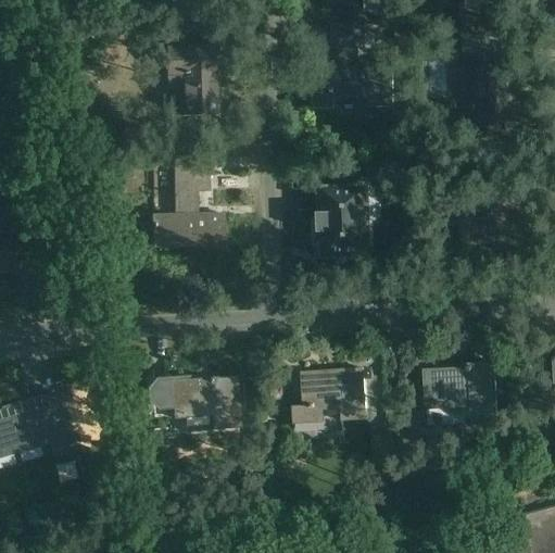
[(385,10),(385,0),(363,0),(363,10),(385,10)]
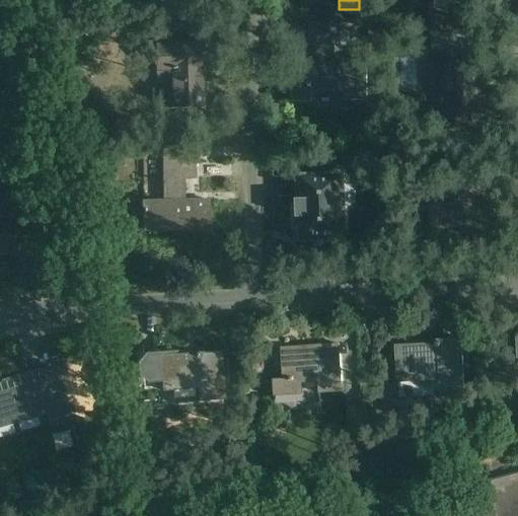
[(339,19),(327,19),(307,20),(308,44),(315,44),(315,56),(289,57),(290,100),(311,99),(311,89),(342,88),(342,98),(366,98),(366,75),(358,75),(357,55),(334,56),(334,44),(339,43),(339,19)]
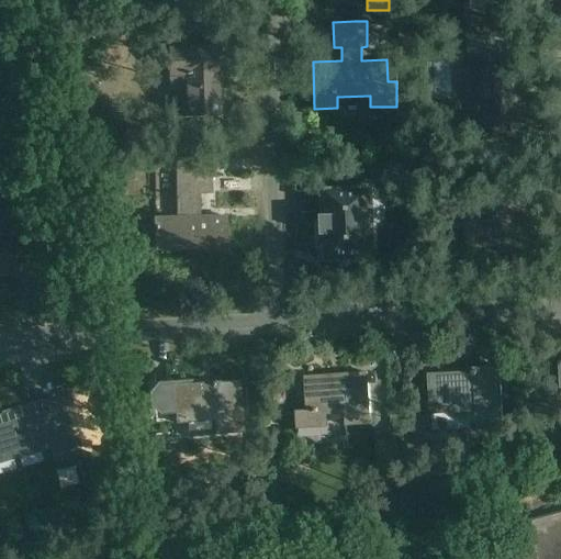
[(397,25),(397,35),(402,35),(403,44),(415,44),(415,29),(397,25)]
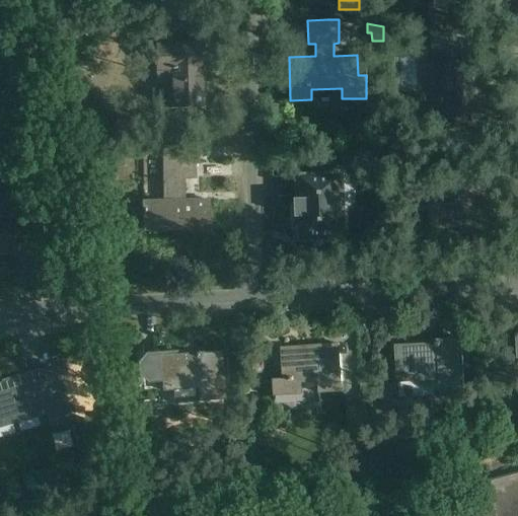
[(383,26),(383,41),(399,40),(398,29),(383,26)]
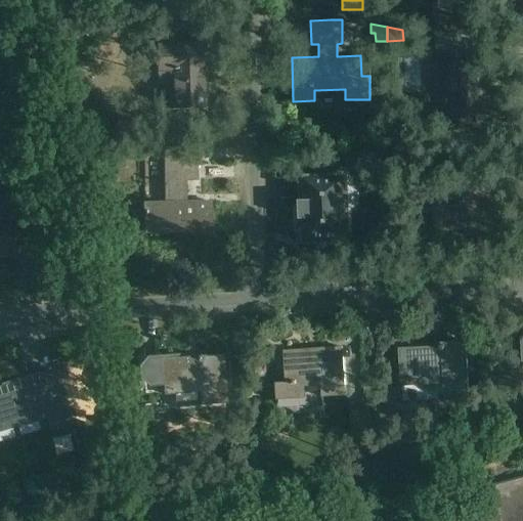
[(202,107),(202,45),(155,46),(155,69),(156,69),(156,73),(157,77),(163,82),(167,84),(171,84),(171,109),(202,107)]
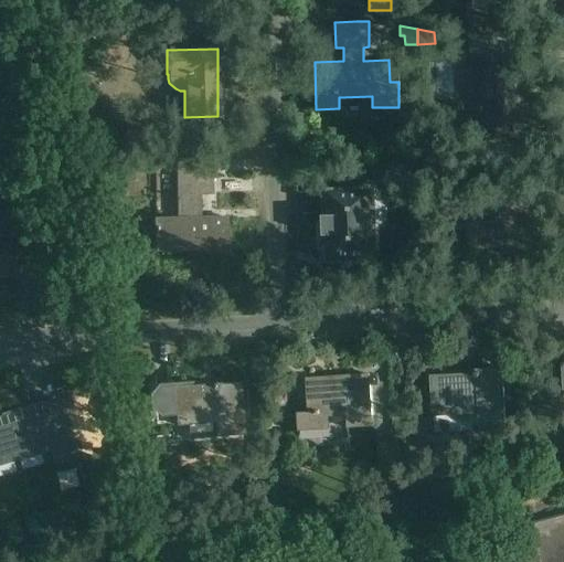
[(225,216),(210,216),(199,216),(199,192),(210,192),(209,158),(176,159),(177,193),(181,193),(181,216),(153,218),(155,250),(226,247),(225,216)]
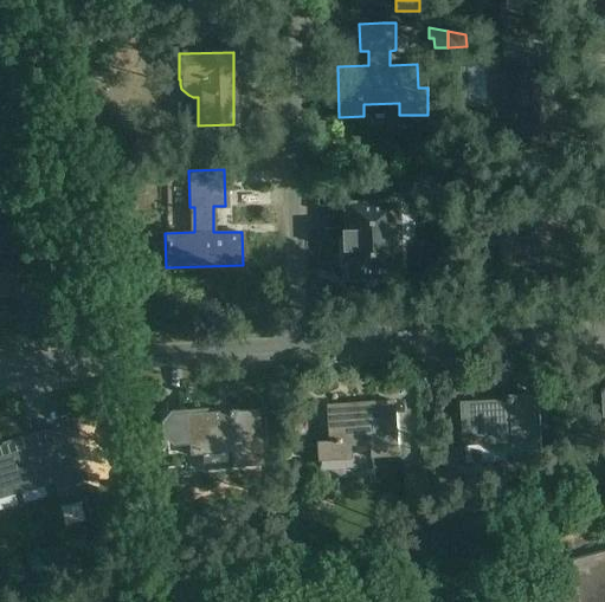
[(346,230),(343,231),(345,252),(346,252),(351,252),(352,276),(367,276),(367,280),(384,279),(384,276),(399,274),(397,204),(392,204),(392,199),(379,200),(379,204),(349,205),(349,206),(349,207),(349,226),(349,230),(346,230)]
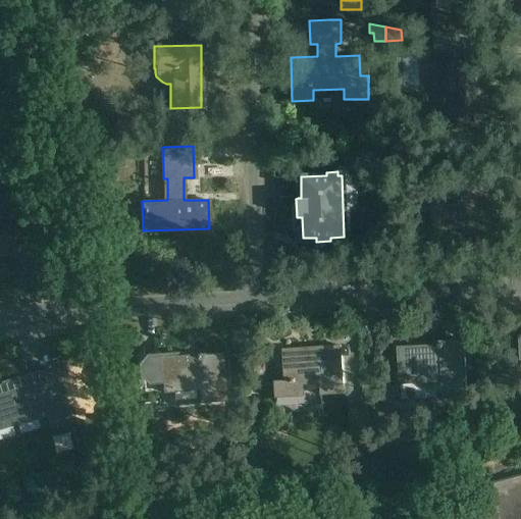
[(0,253),(11,254),(11,244),(25,244),(25,208),(11,208),(11,217),(0,217),(0,253)]
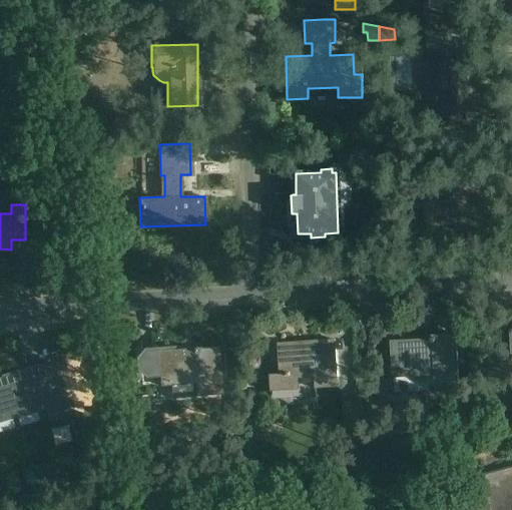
[(390,340),(391,360),(391,375),(432,373),(433,389),(457,388),(455,334),(430,335),(430,339),(390,340)]
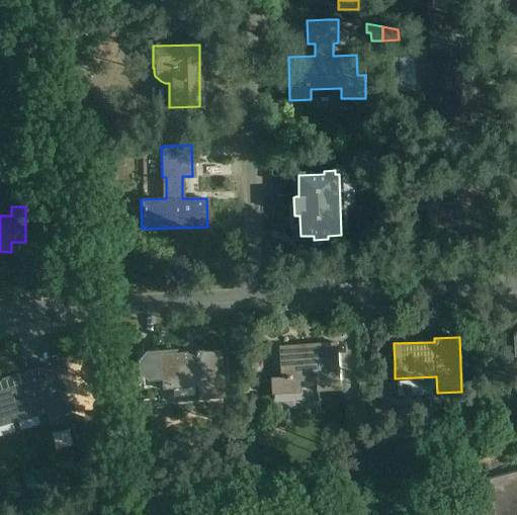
[(307,349),(307,347),(280,348),(280,347),(279,347),(281,376),(271,377),(273,408),(319,405),(319,391),(340,390),(337,342),(314,343),(315,348),(307,349)]
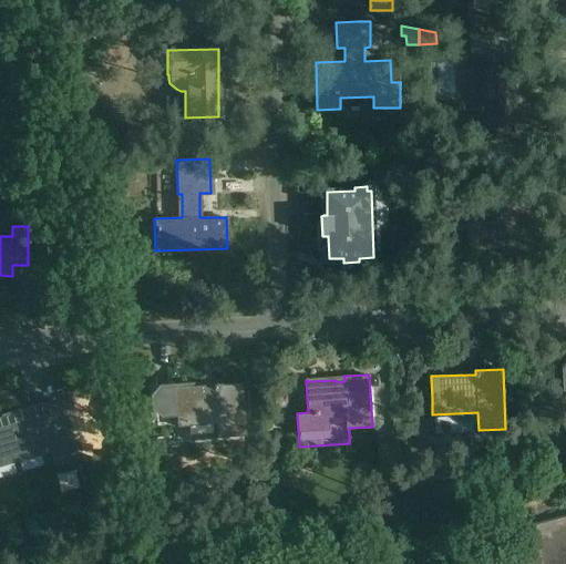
[(240,382),(173,388),(158,389),(152,397),(153,407),(161,413),(175,412),(176,426),(177,426),(177,423),(214,421),(215,437),(245,434),(240,382)]
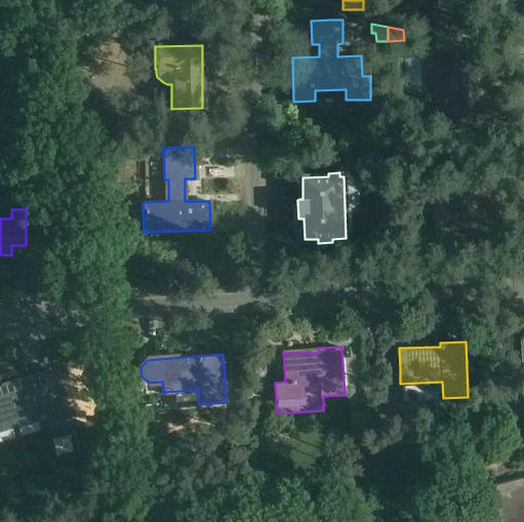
[(50,370),(12,382),(14,388),(2,391),(1,387),(0,387),(0,429),(10,426),(8,420),(44,410),(49,428),(69,423),(64,404),(61,405),(50,370)]
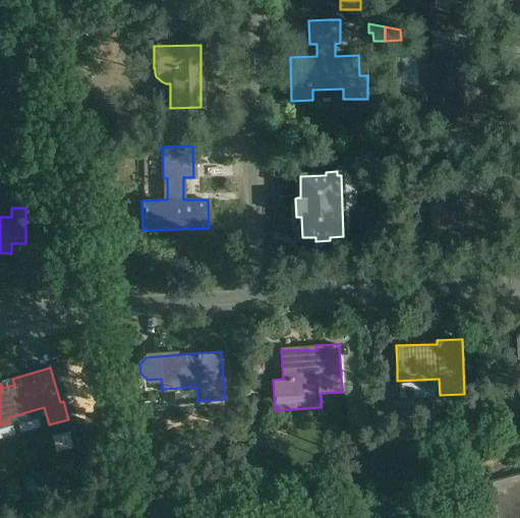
[(346,401),(348,439),(363,438),(361,400),(346,401)]
